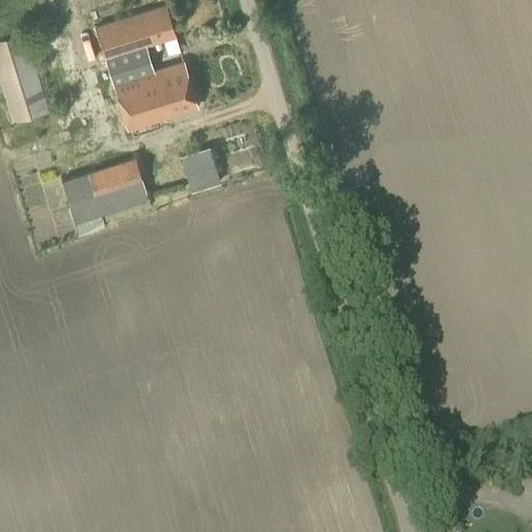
[(153,72),(144,45),(175,35),(165,5),(97,26),(113,83),(127,129),(196,107),(182,63),(153,72)]
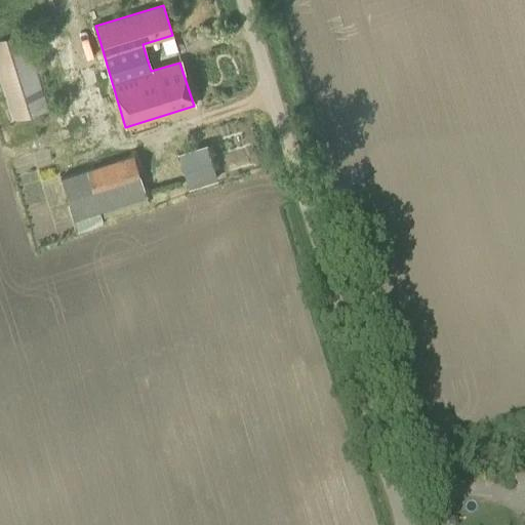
[(0,40),(0,87),(11,124),(48,112),(24,33),(0,40)]
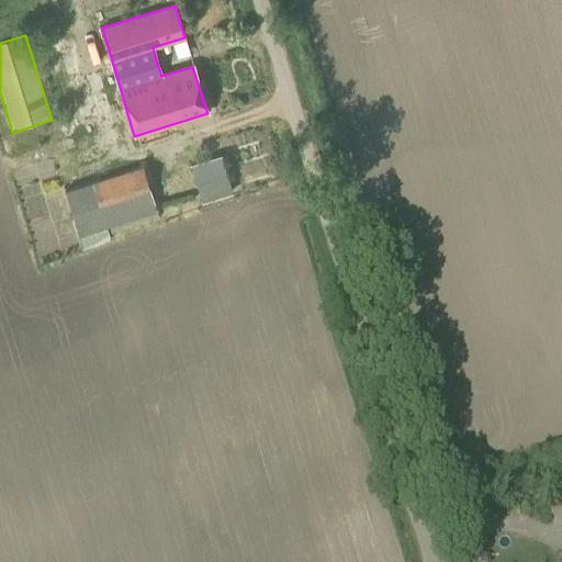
[(201,203),(234,192),(221,154),(189,164),(201,203)]
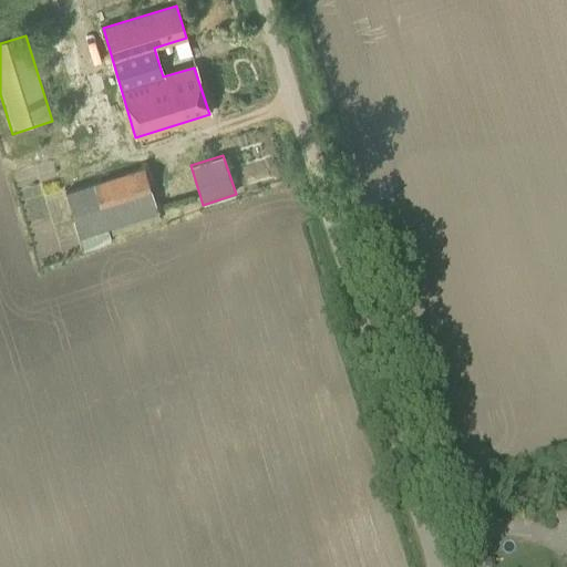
[(145,173),(143,167),(65,193),(80,238),(84,251),(112,243),(110,237),(161,220),(157,214),(151,189),(156,187),(152,171),(145,173)]
